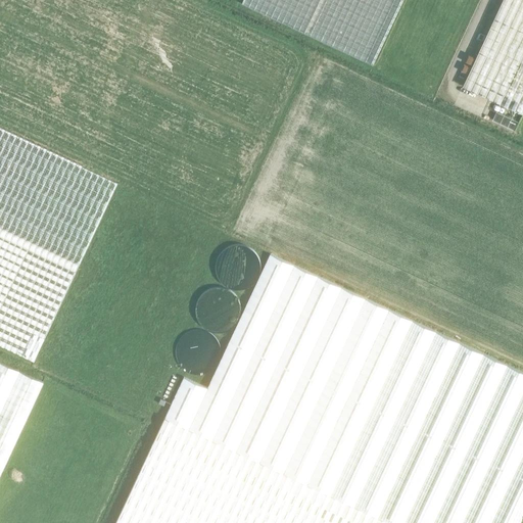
[(373,63),(401,0),(242,0),(242,3),(373,63)]
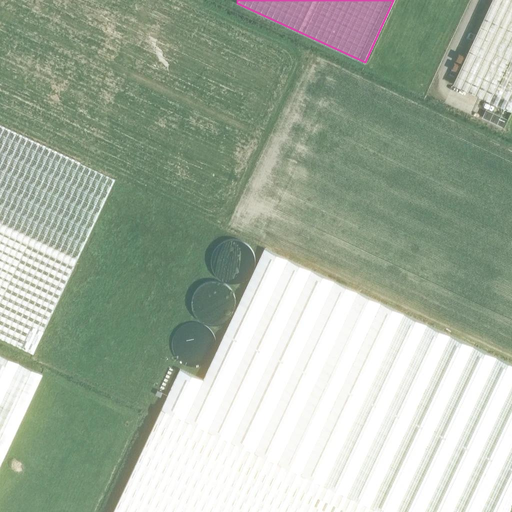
[(511,0),(491,0),(457,85),(501,102),(501,122),(506,124),(505,120),(511,117),(511,0)]
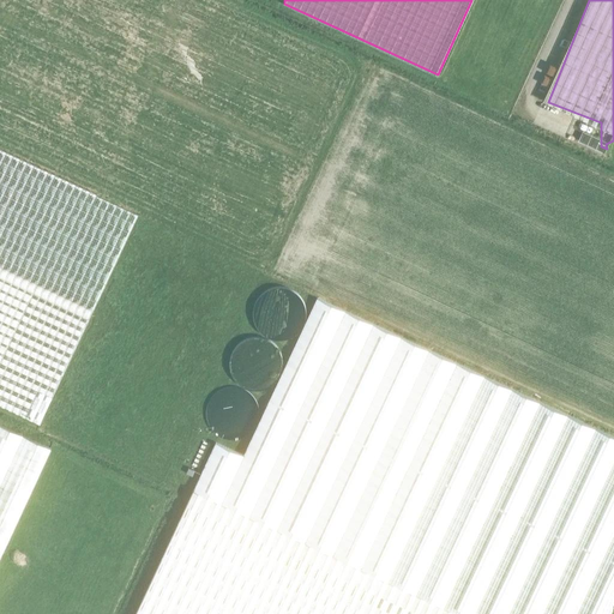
[(0,404),(40,423),(137,214),(0,148),(0,404)]
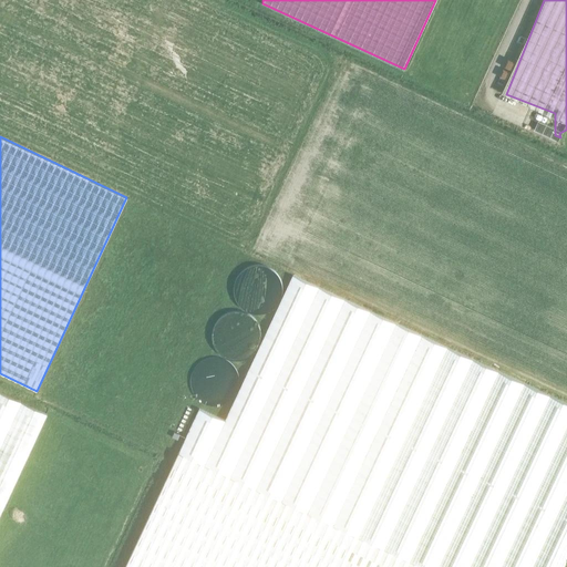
[(563,566),(566,559),(566,402),(447,347),(292,275),(225,420),(199,408),(124,566),(563,566)]
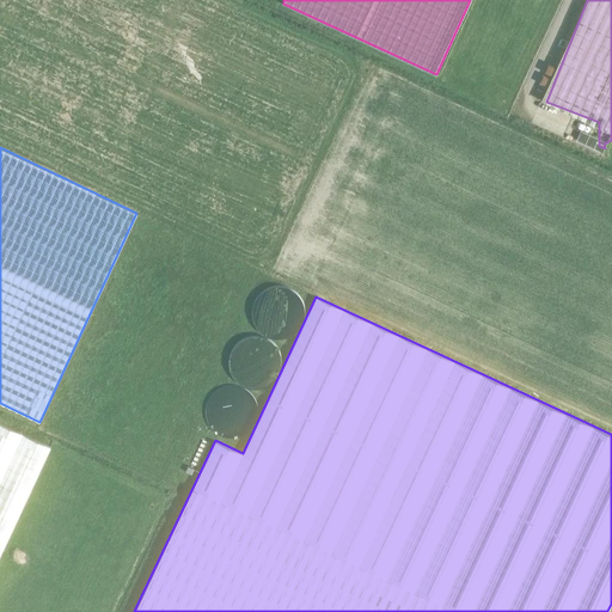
[(0,548),(48,444),(0,421),(0,548)]
